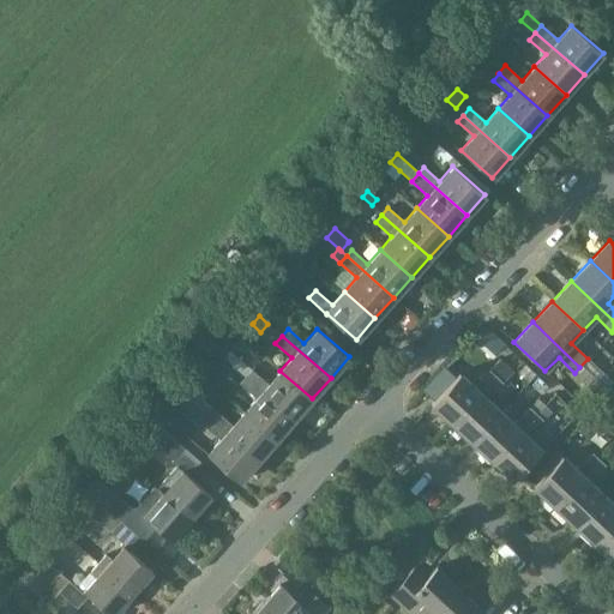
[(431,404),(451,423),(505,365),(499,359),(488,369),(489,371),(474,386),(459,373),(431,404)]
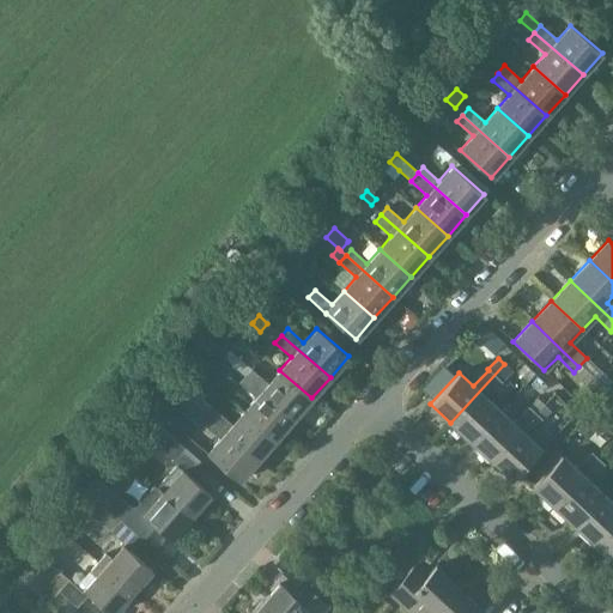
[(242,360),(235,366),(246,376),(246,375),(252,369),(242,360)]
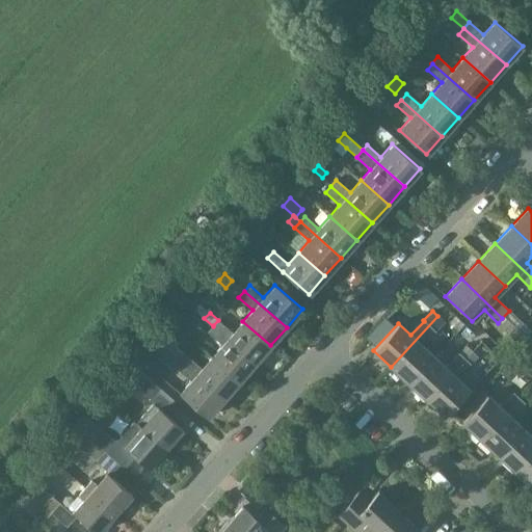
[(391,367),(408,383),(433,356),(422,346),(444,322),(437,316),(391,367)]
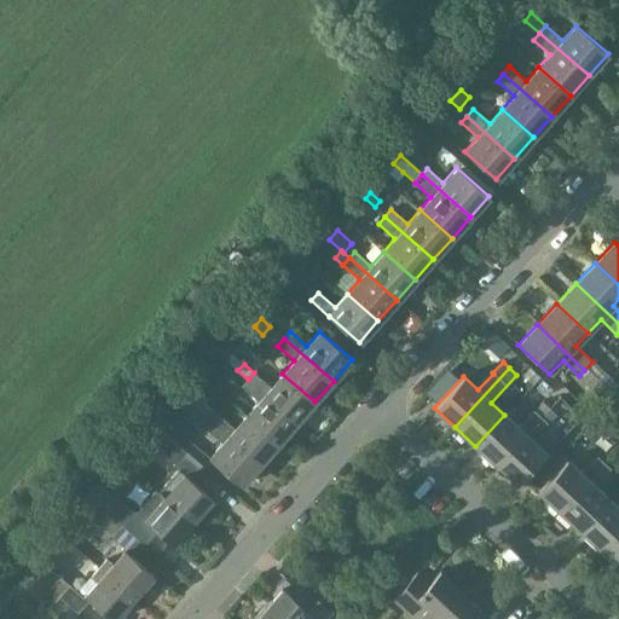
[(248,379),(248,380),(296,423),(314,401),(282,374),(270,387),(254,372),(248,379)]
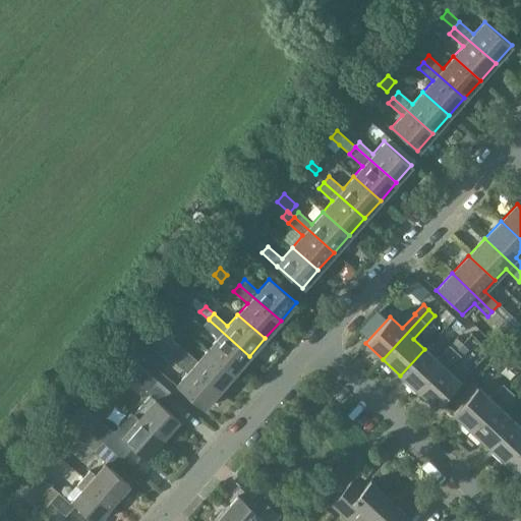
[(217,338),(207,350),(234,373),(249,356),(209,320),(203,326),(217,338)]
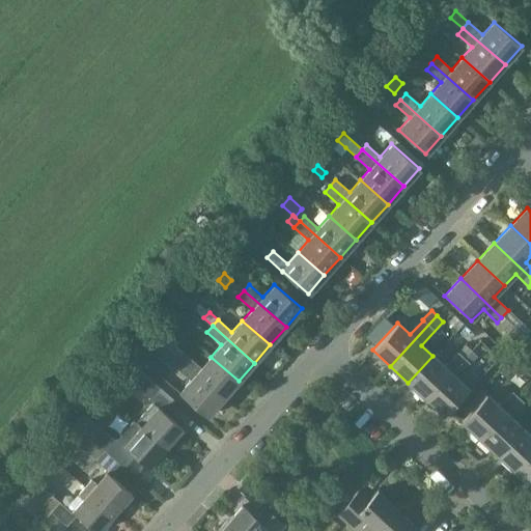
[(223,399),(180,362),(162,345),(157,351),(156,350),(144,363),(160,376),(171,363),(190,380),(179,392),(207,417),(223,399)]
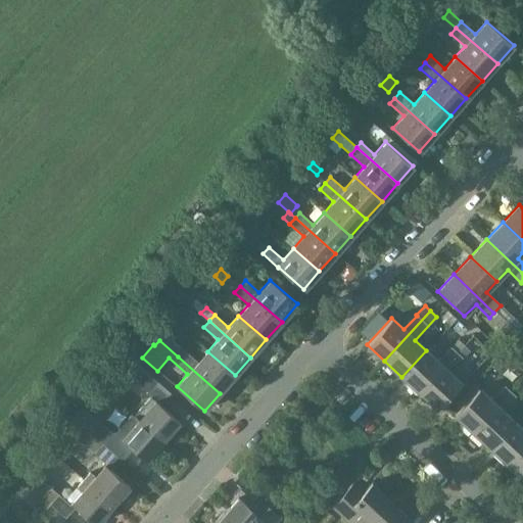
[(419,393),(457,352),(464,345),(458,340),(452,347),(450,347),(437,361),(426,350),(401,377),(419,393)]
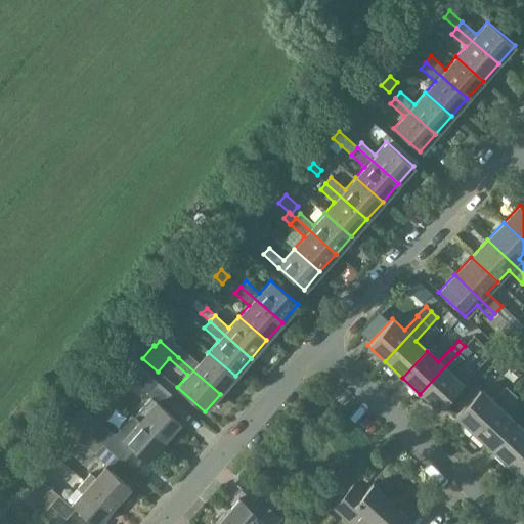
[(465,346),(457,353),(464,358),(470,351),(465,346)]
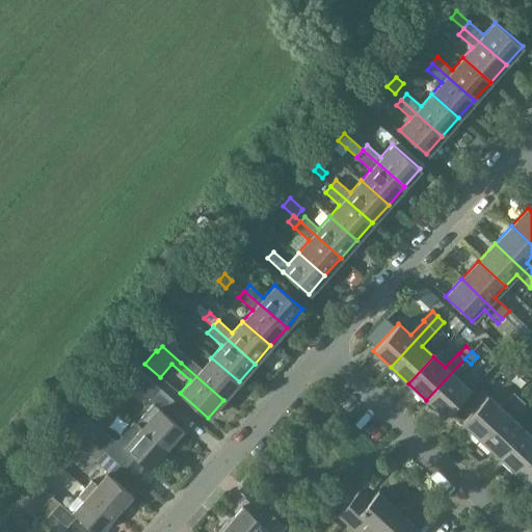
[(186,356),(181,363),(223,400),(239,381),(211,357),(201,369),(186,356)]
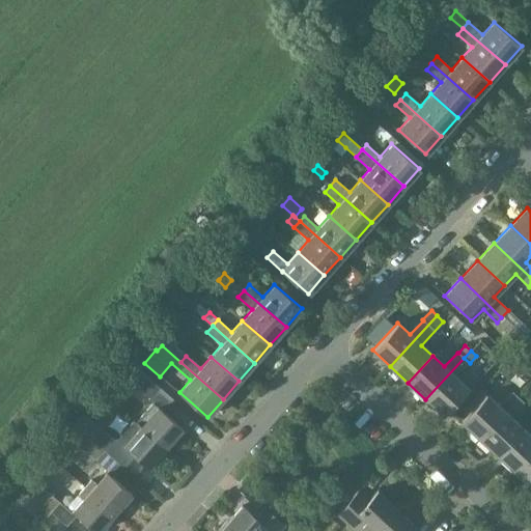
[(464,358),(425,399),(443,416),(469,389),(456,378),(470,363),(464,358)]
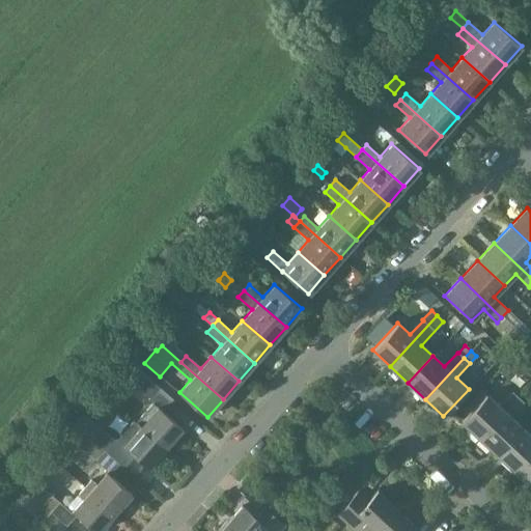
[(130,381),(149,397),(147,399),(152,403),(136,423),(140,426),(166,449),(183,429),(165,414),(175,401),(159,388),(139,370),(130,381)]
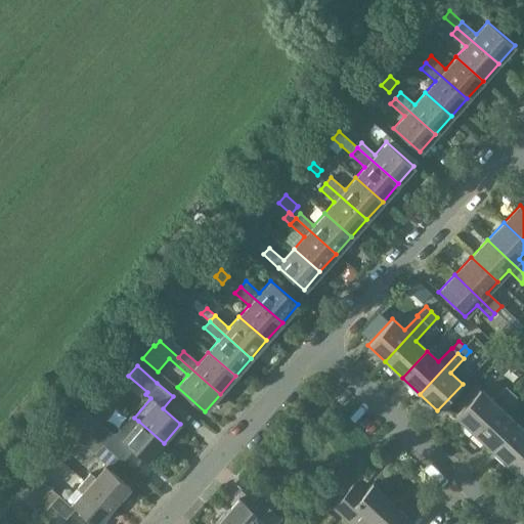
[(455,416),(473,432),(511,391),(506,386),(492,400),(480,389),(455,416)]
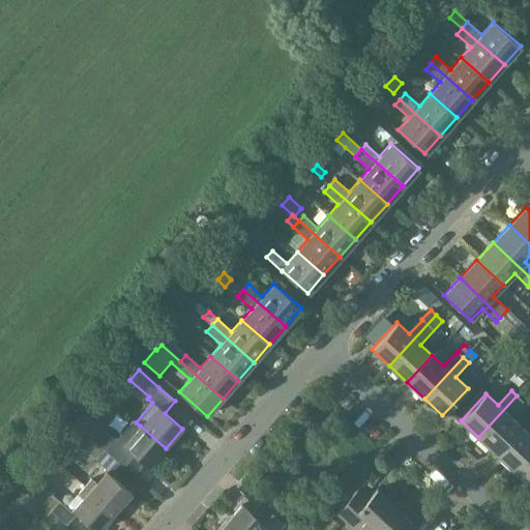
[(478,437),(496,453),(521,427),(509,416),(523,402),(517,395),(478,437)]
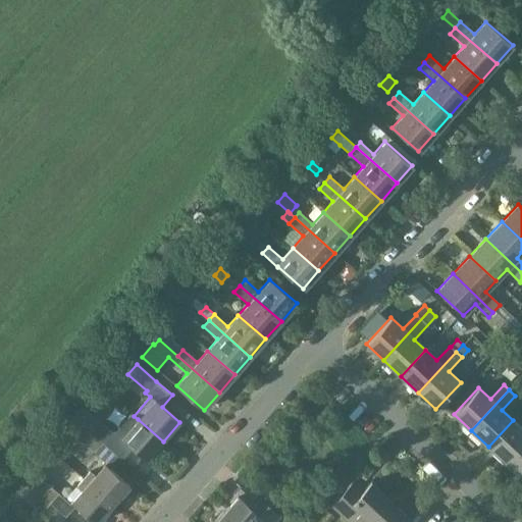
[(93,415),(92,416),(81,406),(72,416),(84,426),(103,442),(112,432),(93,415)]
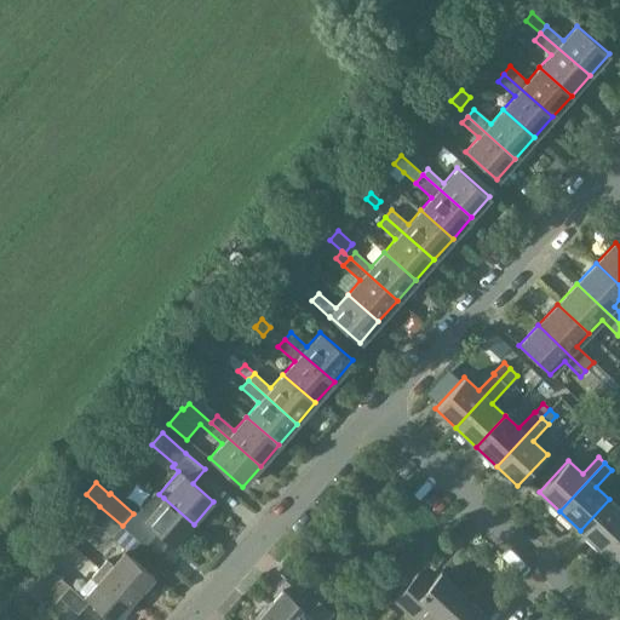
[(194,524),(164,498),(159,494),(155,492),(137,515),(174,546),(194,524)]
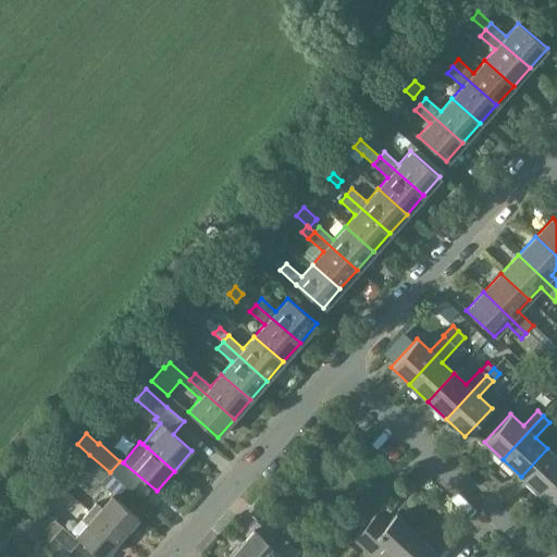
[(110,472),(89,455),(77,444),(74,447),(77,449),(65,463),(77,474),(83,468),(100,483),(110,472)]
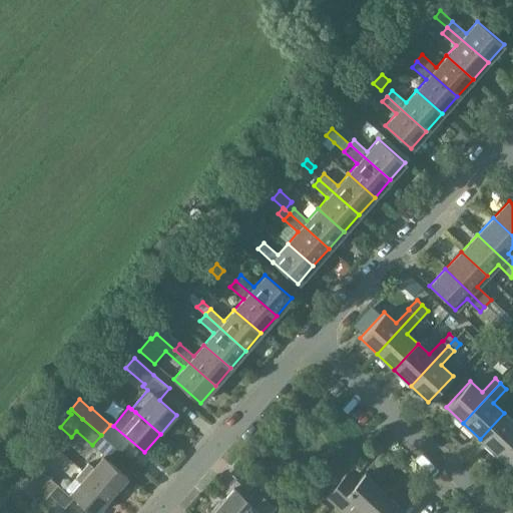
[(480,439),(497,455),(512,437),(512,421),(504,413),(480,439)]
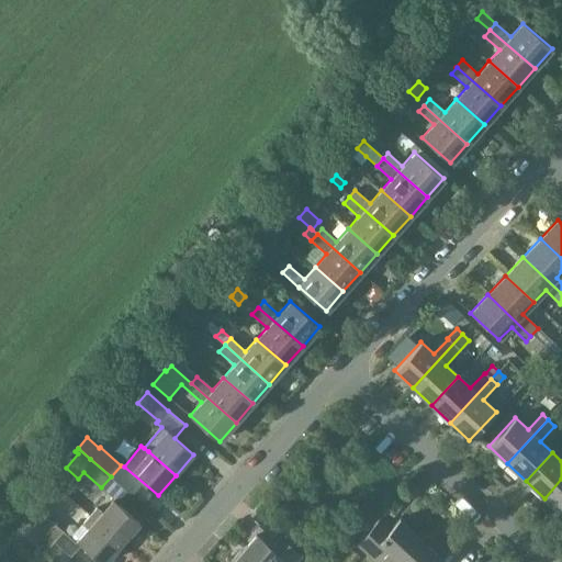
[(46,472),(37,483),(45,489),(54,479),(46,472)]
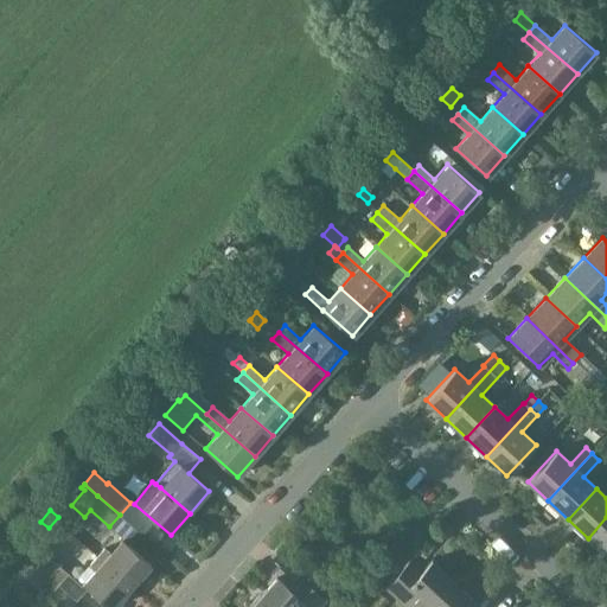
[(606,517),(588,538),(606,555),(606,517)]
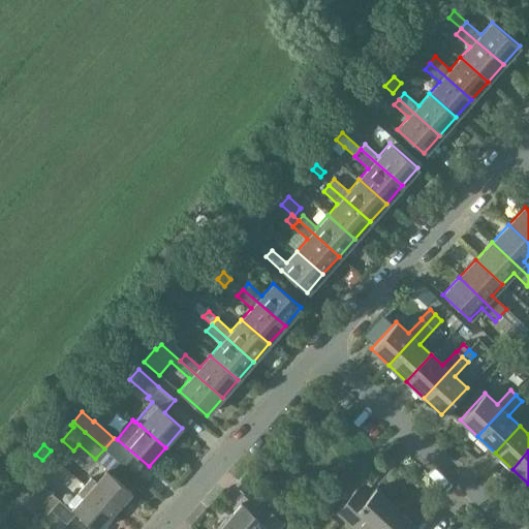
[(92,476),(84,486),(89,490),(89,491),(114,512),(130,493),(105,471),(105,470),(102,474),(96,480),(92,476)]
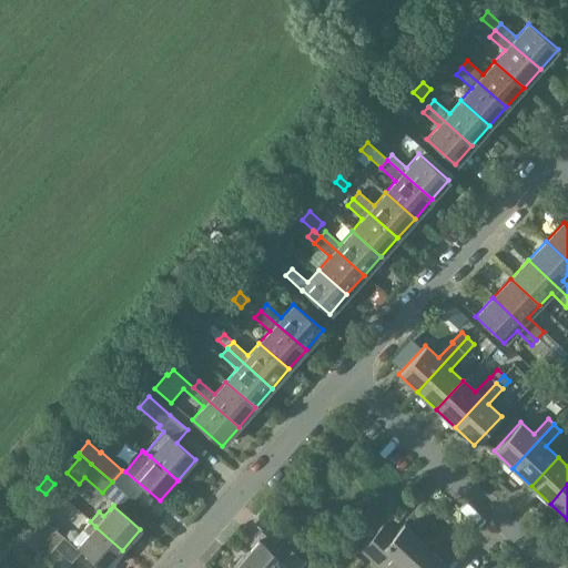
[(36,513),(26,524),(32,529),(53,547),(54,547),(63,537),(42,518),(36,513)]
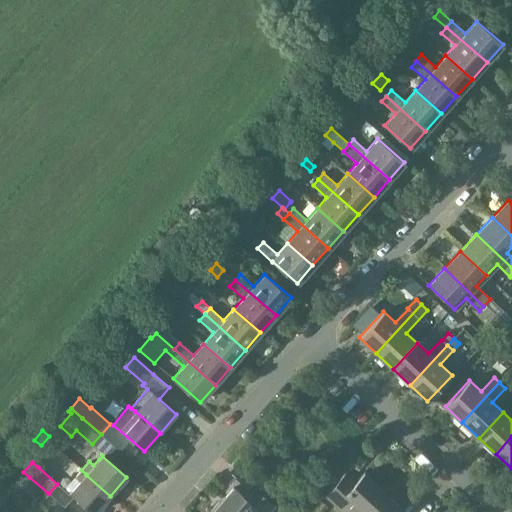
[(80,481),(70,492),(92,511),(95,511),(110,496),(86,475),(86,474),(81,470),(75,476),(80,481)]
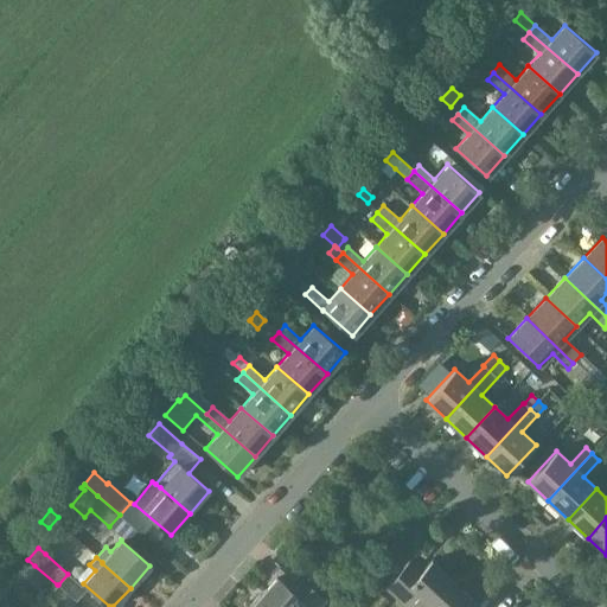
[(410,606),(415,604),(419,606),(429,606),(453,582),(433,563),(419,577),(406,566),(384,588),(403,606),(410,606)]
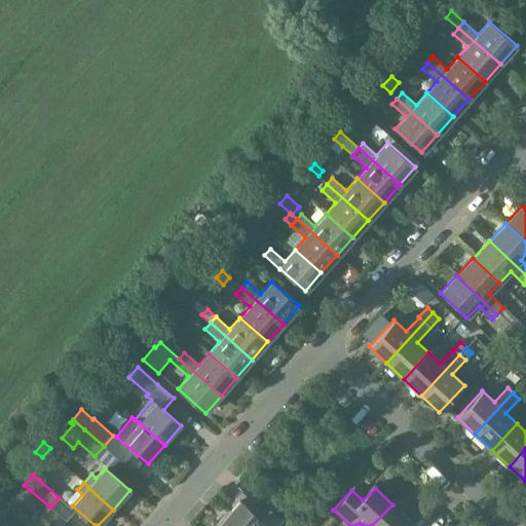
[(41,518),(49,506),(30,490),(22,500),(41,518)]
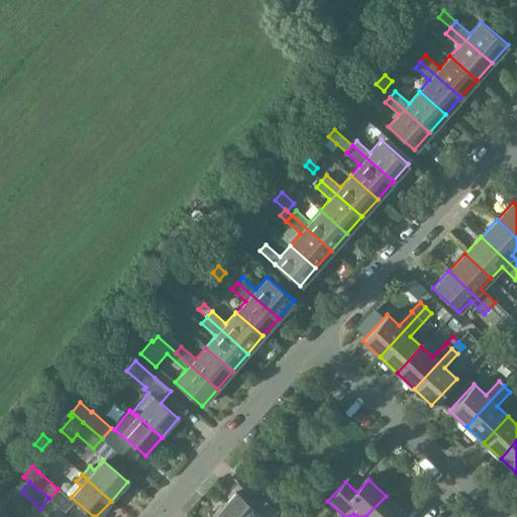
[(235,494),(219,512),(224,516),(272,516),(278,511),(277,510),(262,497),(256,493),(246,503),(235,494)]
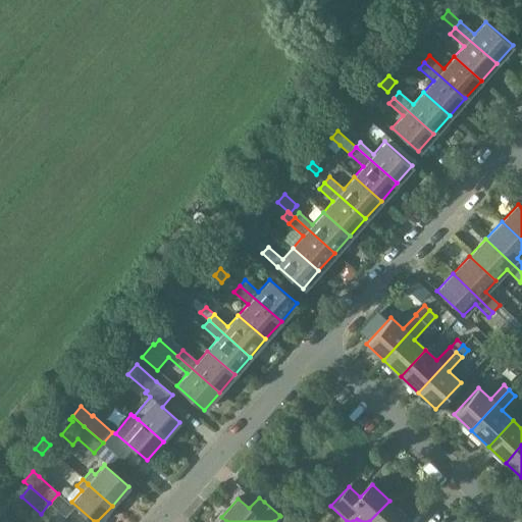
[(369,521),(403,521),(407,518),(389,501),(369,521)]
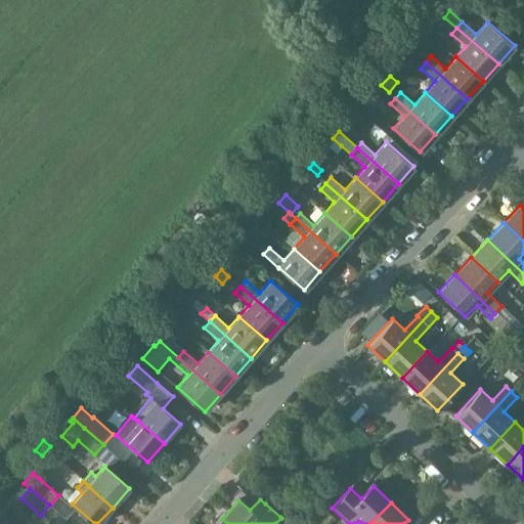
[(329,523),(334,519),(326,513),(320,519),(315,523),(329,523)]
